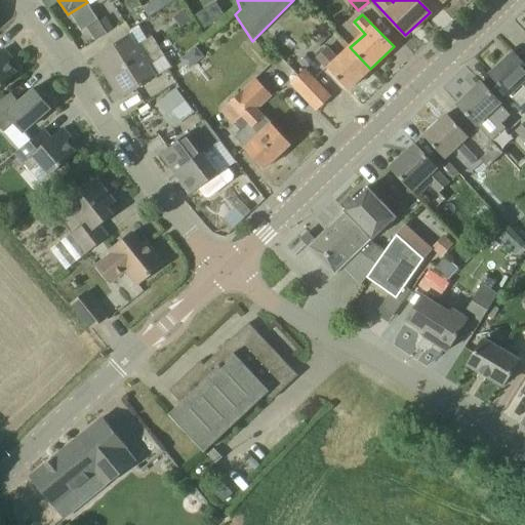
[(107,17),(99,22),(107,33),(114,29),(107,17)]
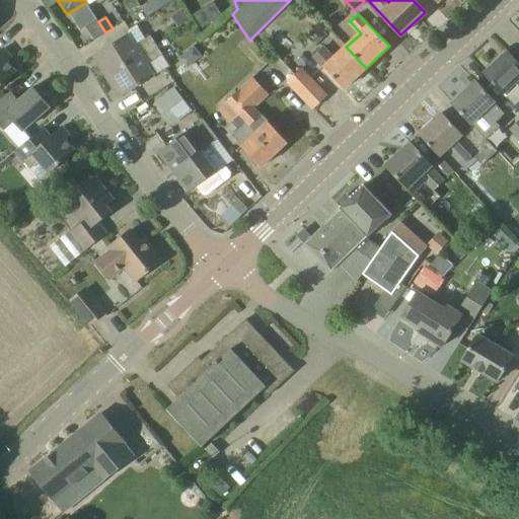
[(98,21),(97,19),(86,25),(94,40),(105,32),(98,21)]
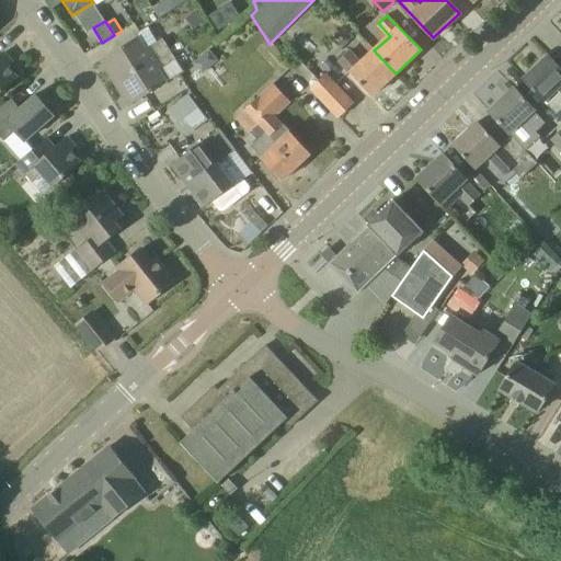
[(147,48),(139,35),(101,60),(115,83),(169,49),(162,38),(147,48)]
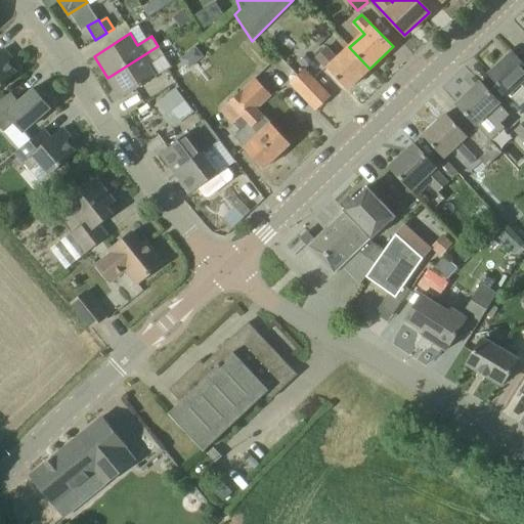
[(326,47),(315,56),(347,90),(369,69),(349,47),(347,45),(335,56),(326,47)]
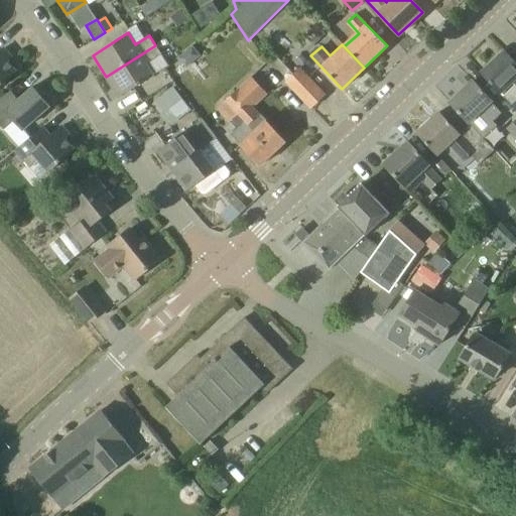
[(161,55),(161,54),(155,45),(106,77),(119,98),(154,75),(147,63),(161,55)]
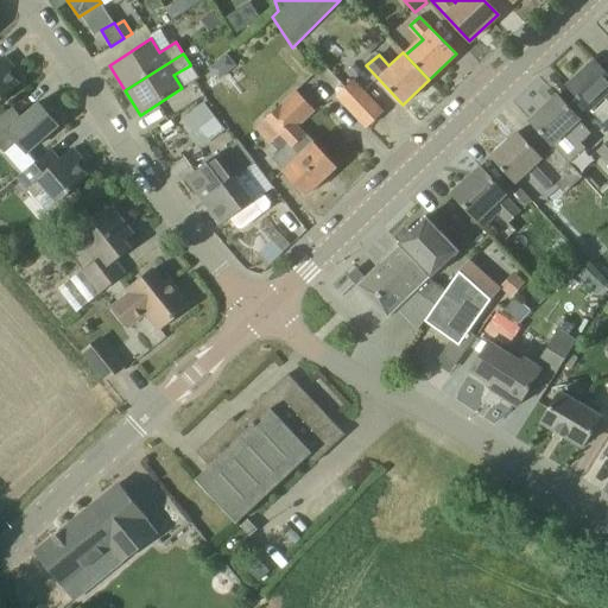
[(8,71),(14,67),(5,57),(0,61),(0,100),(19,84),(8,71)]
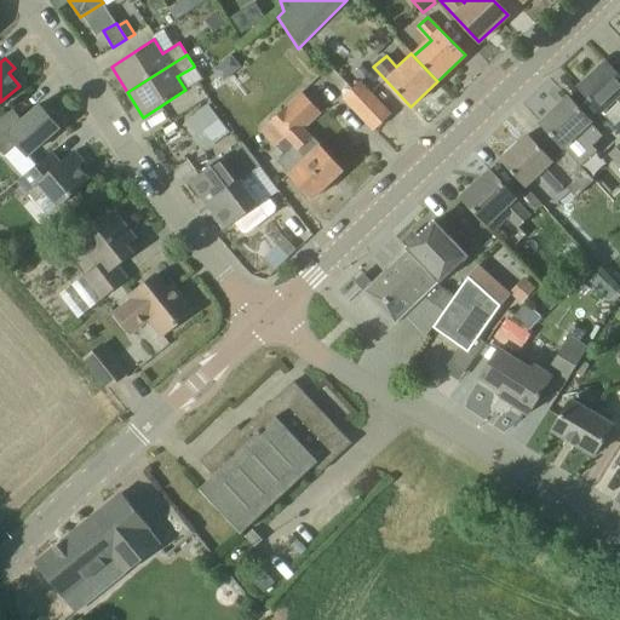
[(614,126),(619,119),(619,75),(607,61),(578,87),(614,126)]
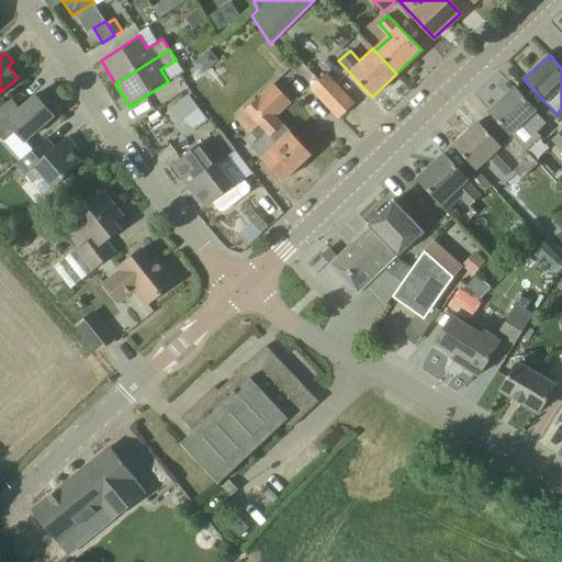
[(339,119),(355,104),(336,85),(336,83),(326,74),(310,88),(339,119)]
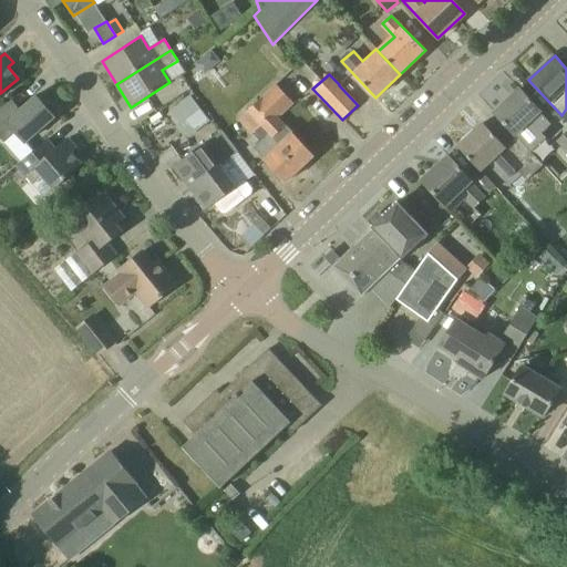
[(313,156),(278,119),(294,103),(276,85),(240,119),(256,140),(265,131),(269,136),(256,151),(286,183),(313,156)]
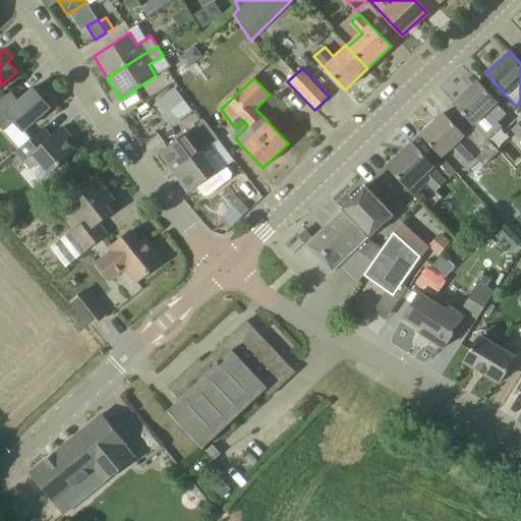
[(487,139),(500,128),(496,124),(507,114),(477,81),(454,104),(475,126),(487,139)]
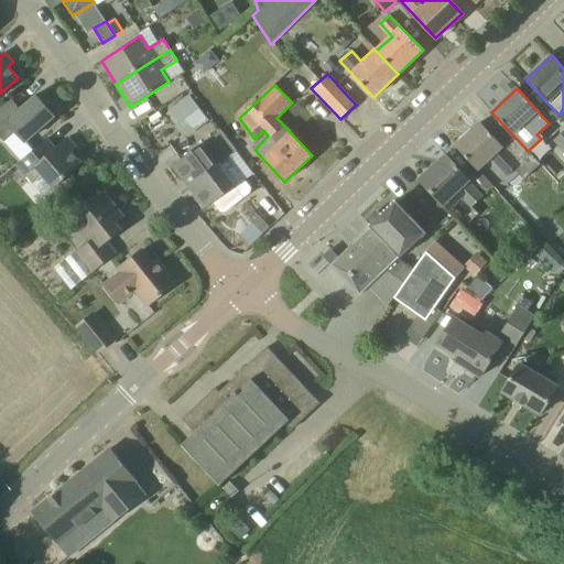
[(0,137),(3,141),(14,131),(25,142),(54,116),(36,95),(15,114),(8,105),(0,111),(0,137)]
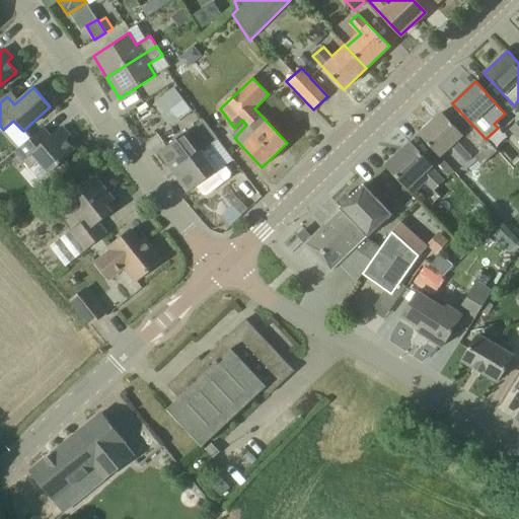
[(174,88),(155,102),(166,118),(186,102),(174,88)]
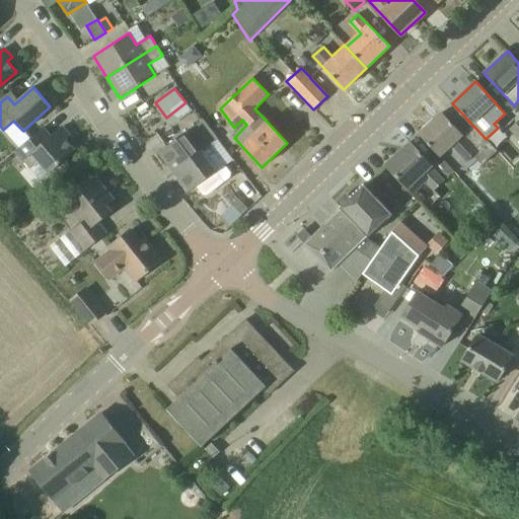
[(467,162),(473,157),(478,152),(463,135),(442,113),(419,134),(440,156),(451,145),(467,162)]
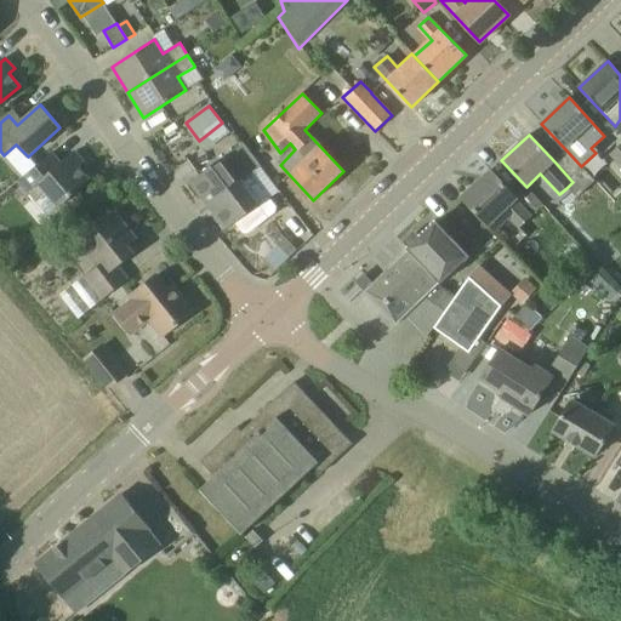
[(223,158),(189,182),(209,208),(261,167),(243,144),(223,159),(223,158)]
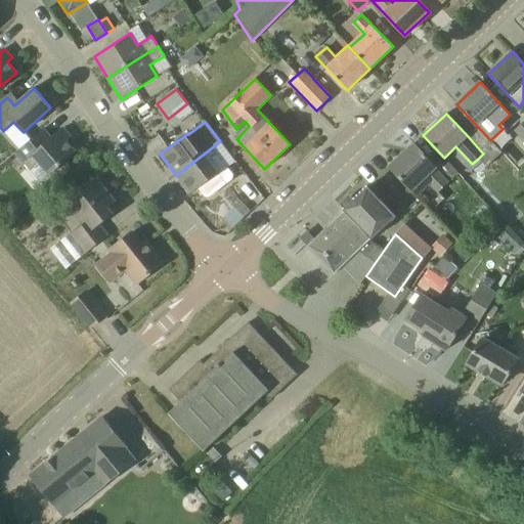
[(523,122),(515,130),(523,140),(523,122)]
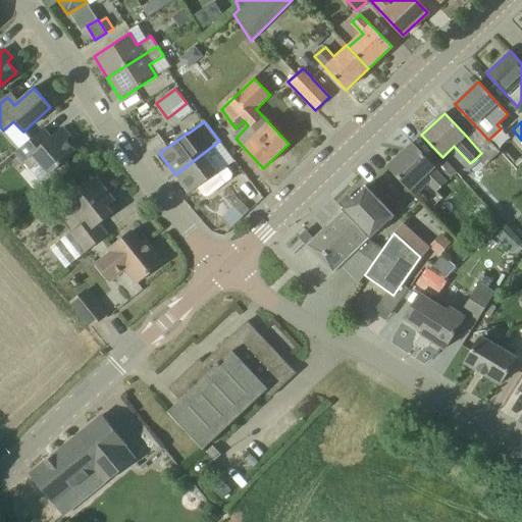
[(488,140),(476,126),(466,136),(481,153),(476,158),(484,166),(500,152),(488,140)]
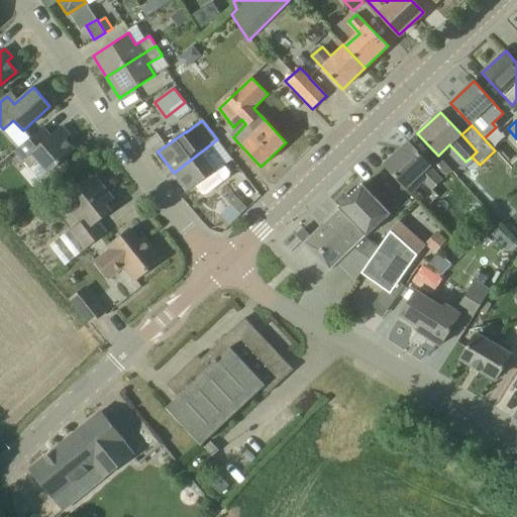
[(41,130),(31,139),(20,149),(16,153),(29,169),(37,162),(46,173),(38,179),(48,189),(71,168),(63,160),(75,149),(66,138),(70,135),(63,126),(48,138),(41,130)]
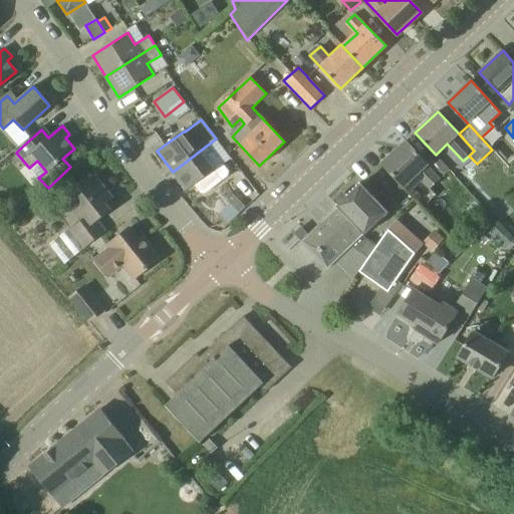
[(205,193),(230,174),(208,146),(217,140),(216,139),(173,172),(187,190),(195,185),(202,193),(205,193)]
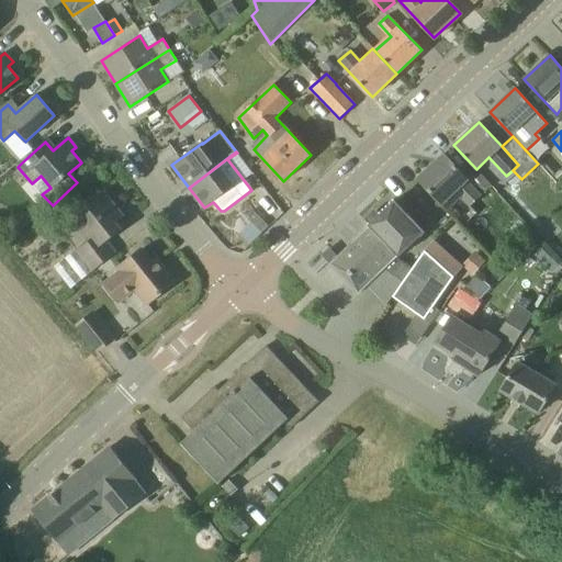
[(481,197),(482,194),(467,178),(444,155),(418,179),(438,201),(439,200),(448,210),(460,198),(469,208),(481,197)]
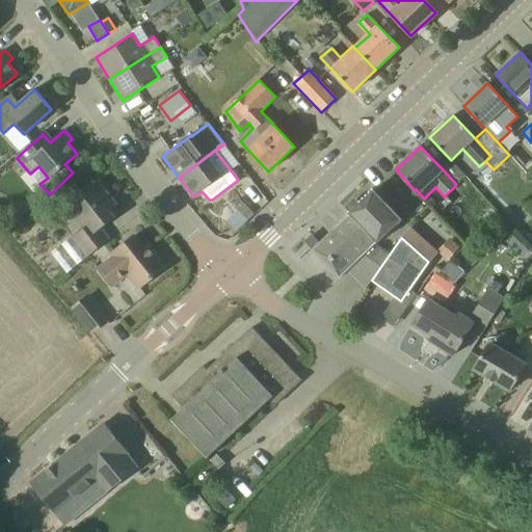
[(73,238),(87,257),(108,240),(99,228),(114,216),(109,210),(112,208),(105,198),(109,195),(99,182),(67,206),(84,229),(73,238)]
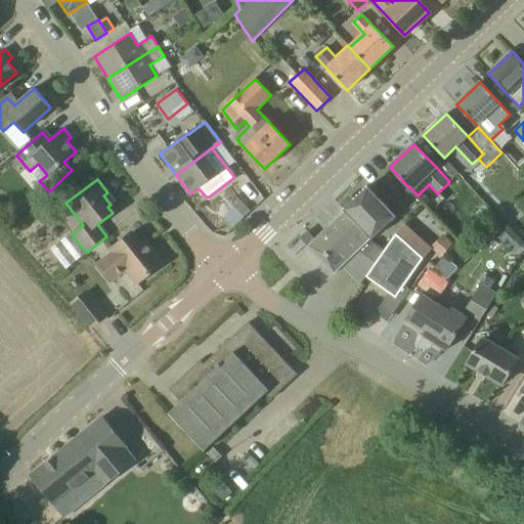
[(375,263),(384,250),(368,241),(395,214),(367,186),(343,210),(344,211),(307,247),(334,274),(357,252),(375,263)]
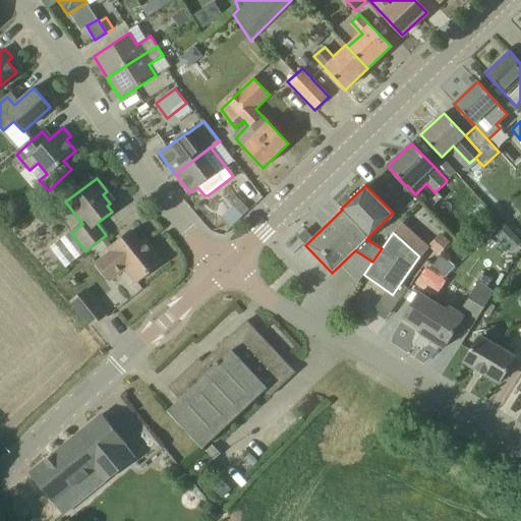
[(222,217),(221,218),(230,227),(249,209),(240,198),(232,206),(222,217)]
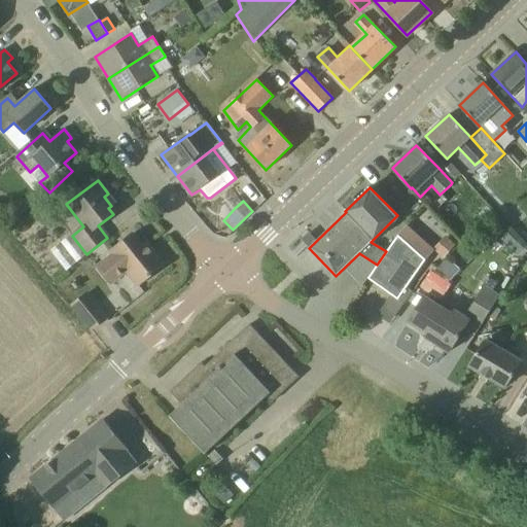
[(147,253),(132,234),(108,252),(112,257),(99,268),(111,283),(128,271),(138,285),(165,265),(152,249),(147,253)]
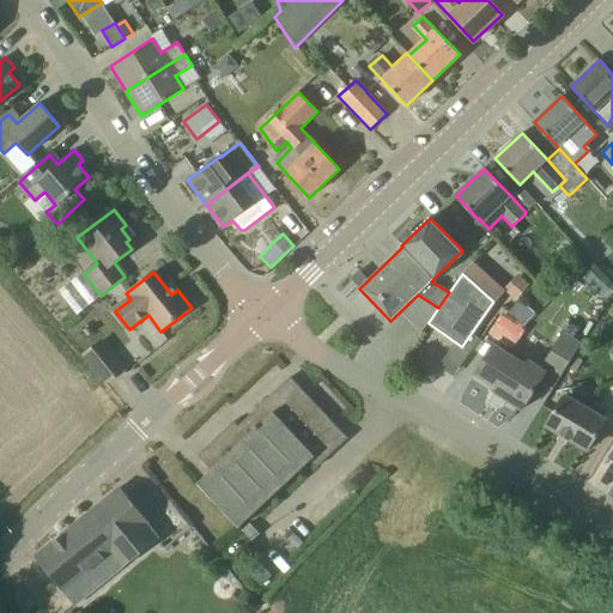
[(463,349),(495,303),(462,273),(449,292),(438,308),(428,323),(463,349)]
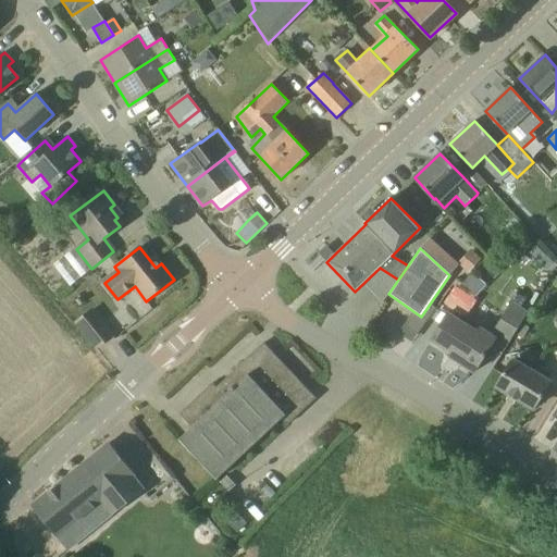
[(135,310),(145,301),(133,288),(123,296),(135,310)]
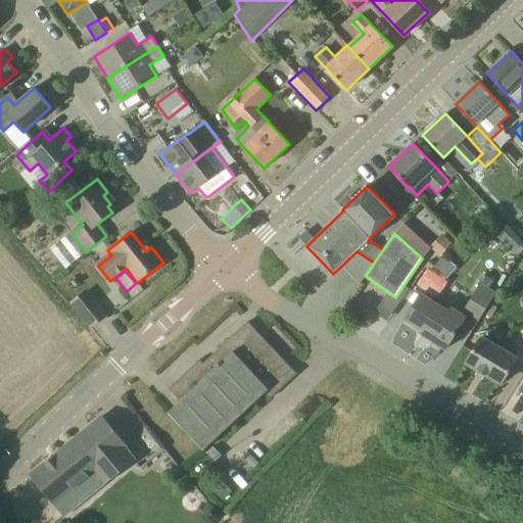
[(482,313),(489,300),(495,291),(481,282),(464,310),(478,319),(482,313)]
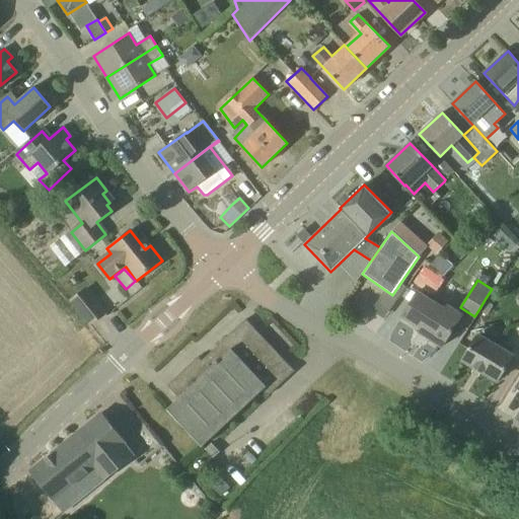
[(89,322),(103,311),(84,287),(70,298),(89,322)]
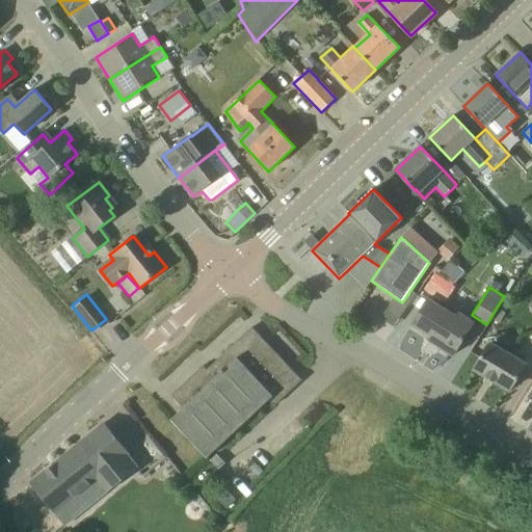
[(454,314),(427,298),(410,325),(439,342),(436,346),(452,355),(466,333),(474,320),(457,310),(454,314)]
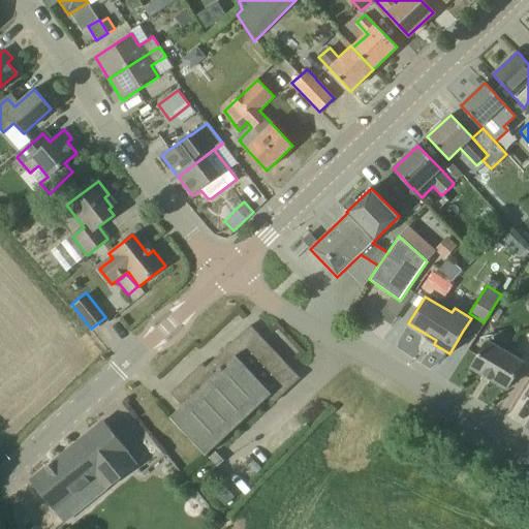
[(300,378),(250,325),(206,368),(201,364),(172,393),(183,405),(170,416),(206,455),(268,397),(273,403),(300,378)]
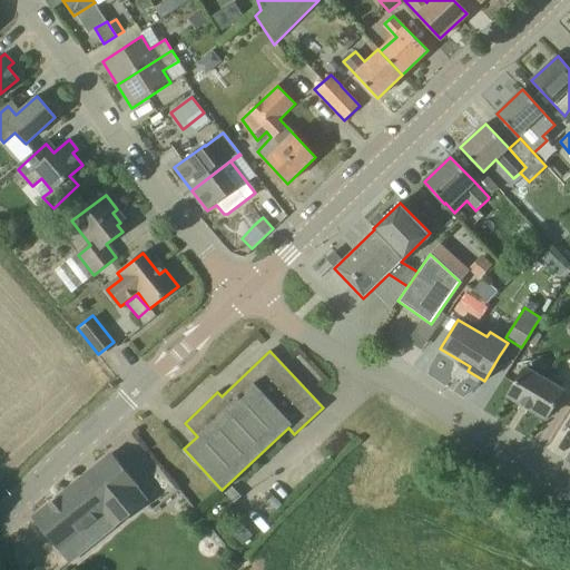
[(546,419),(563,389),(526,366),(508,395),(546,419)]
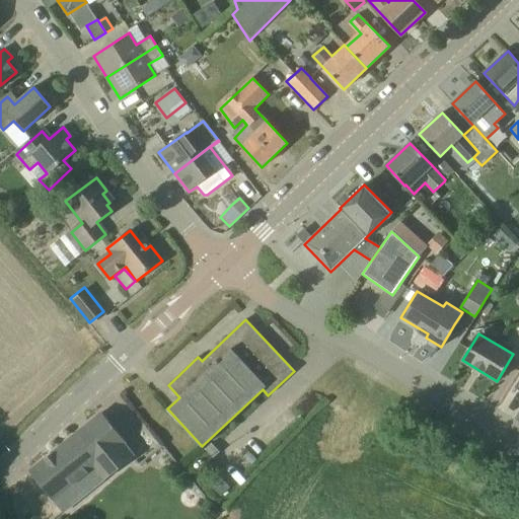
[(97,469),(106,480),(134,458),(124,446),(126,444),(120,436),(101,413),(29,471),(52,499),(56,503),(97,469)]
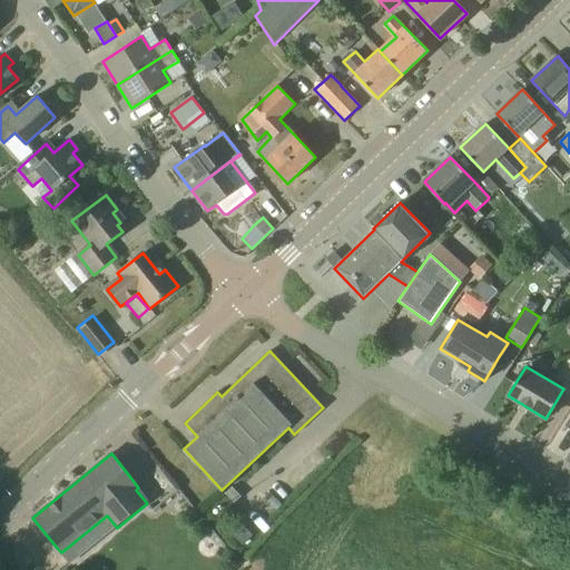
[(225,493),(235,503),(242,497),(232,487),(225,493)]
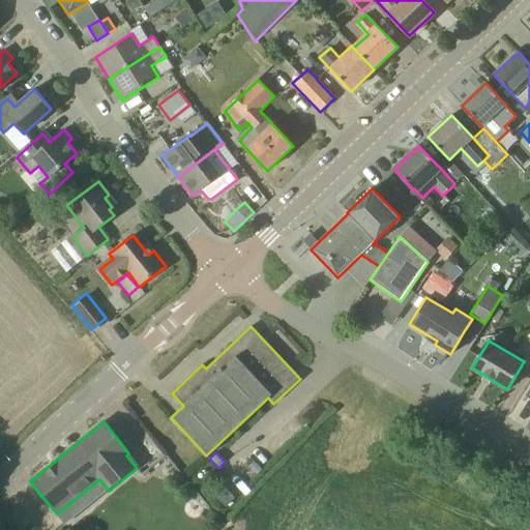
[(226,508),(234,500),(223,488),(214,496),(226,508)]
